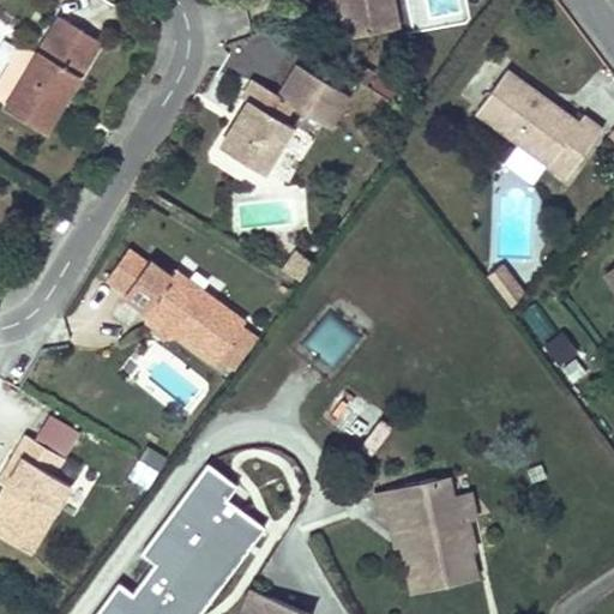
[(398,28),(392,0),(338,0),(342,11),(347,38),(398,28)]
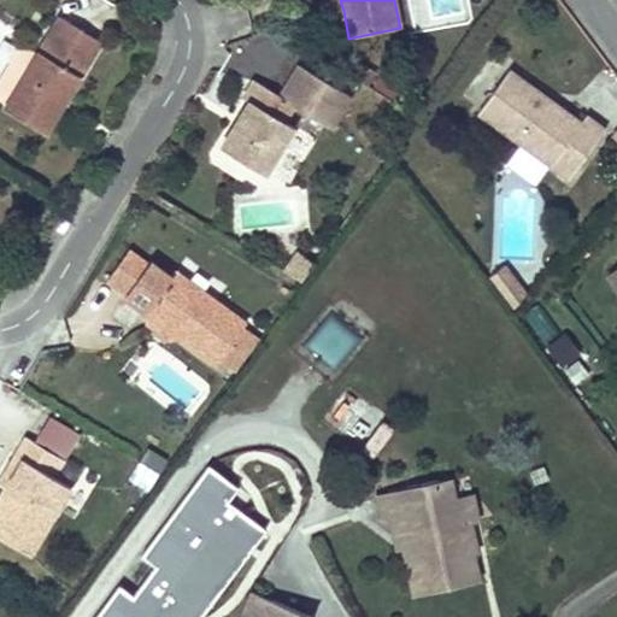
[(65,101),(88,64),(71,54),(84,30),(60,16),(37,53),(27,71),(11,62),(0,78),(0,99),(6,104),(5,107),(47,131),(59,111),(54,107),(59,99),(65,101)]
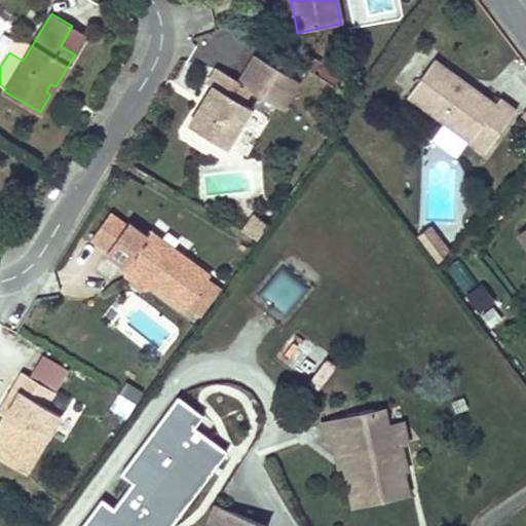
[(75,54),(86,35),(72,26),(61,46),(75,54)]
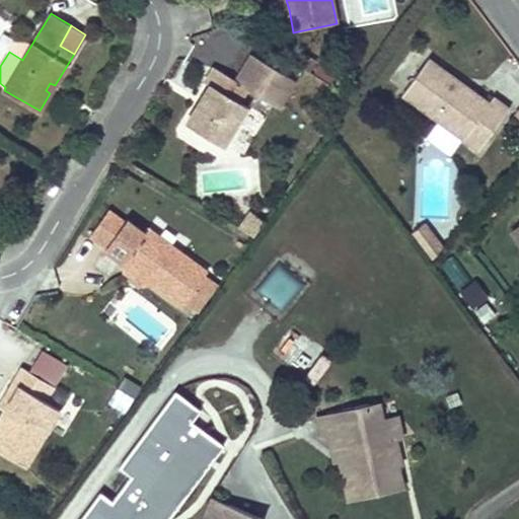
[(22,60),(31,45),(21,39),(15,40),(9,52),(22,60)]
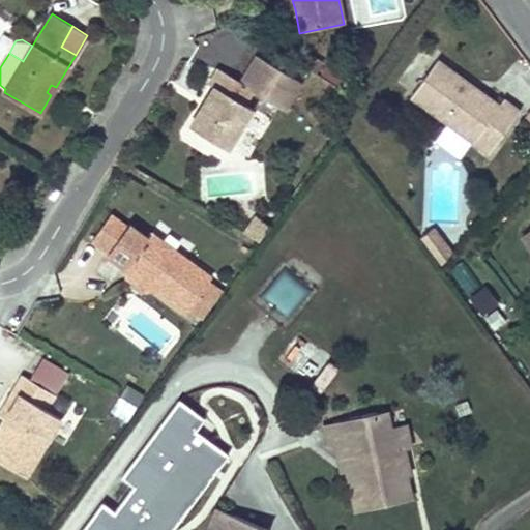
[(316,74),(322,64),(307,55),(301,64),(316,74)]
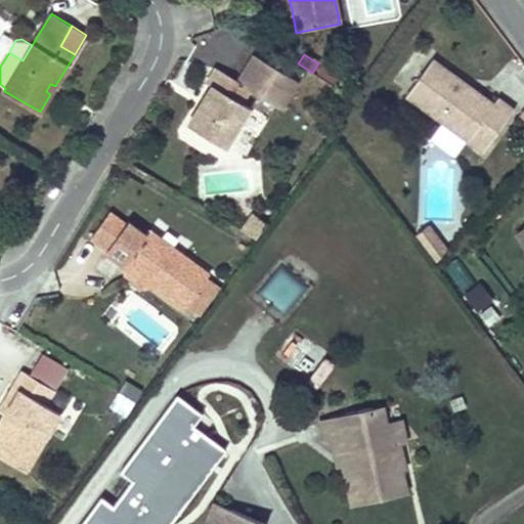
[(250,107),(242,102),(250,89),(281,108),(298,81),(254,55),(238,81),(216,67),(207,82),(212,86),(188,125),(226,147),(250,107)]
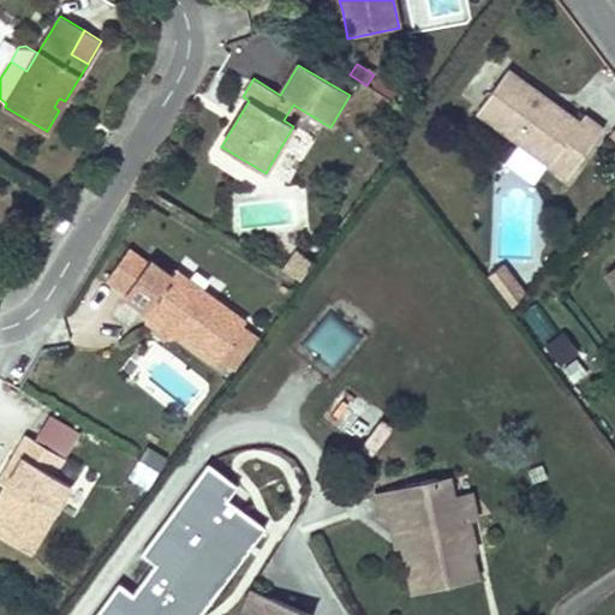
[(579,120),(508,69),(477,111),(567,177),(603,127),(584,114),(579,120)]
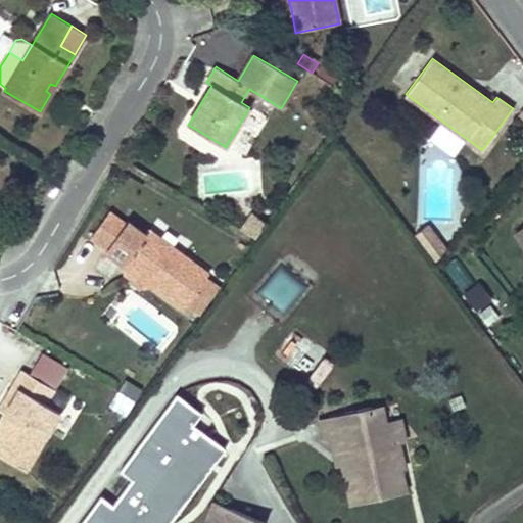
[(50,94),(55,86),(50,84),(46,91),(50,94)]
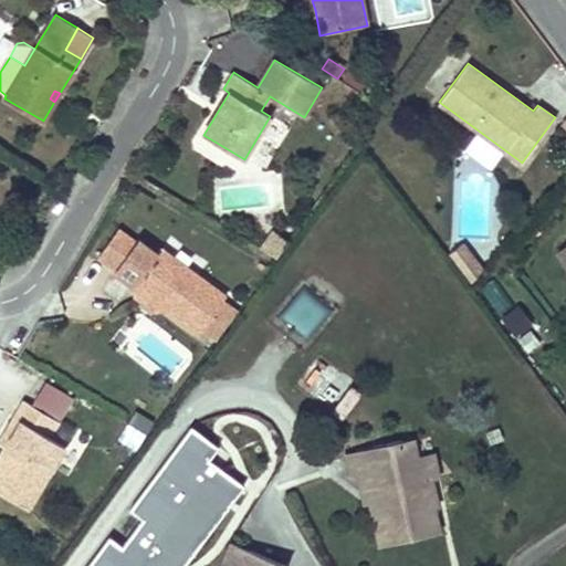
[(226,295),(161,248),(157,253),(138,239),(136,242),(118,229),(98,255),(116,269),(115,271),(135,285),(137,282),(167,305),(165,308),(199,332),(200,329),(226,295)]
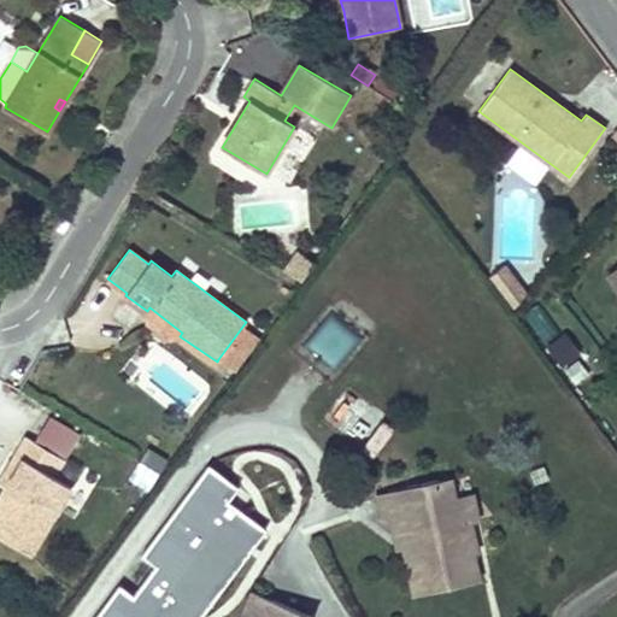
[(281,271),(300,282),(313,260),(294,250),(281,271)]
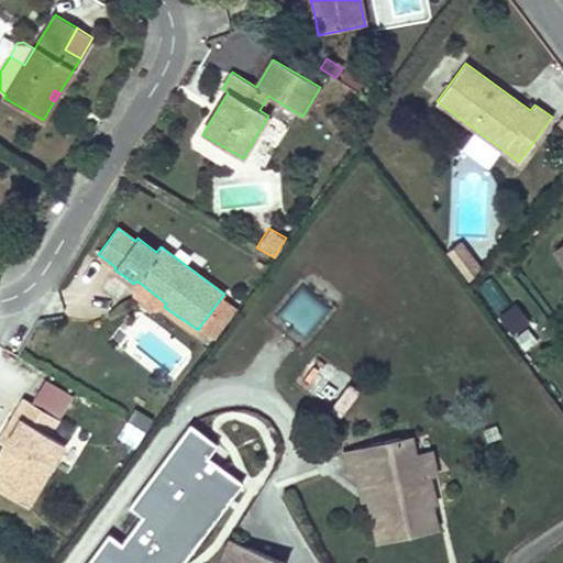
[(481,267),(461,242),(448,252),(470,280),(481,267)]
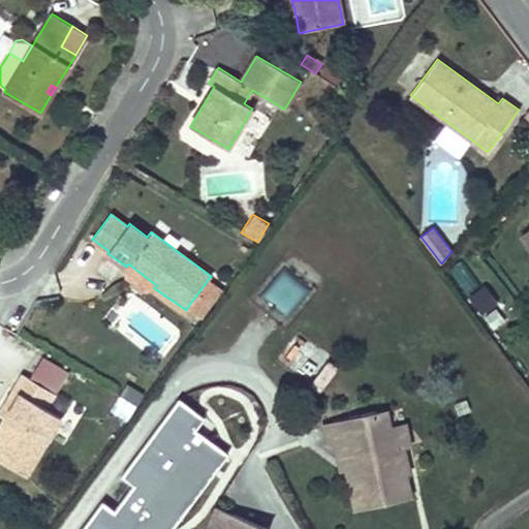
[(448,272),(466,293),(478,283),(461,261),(448,272)]
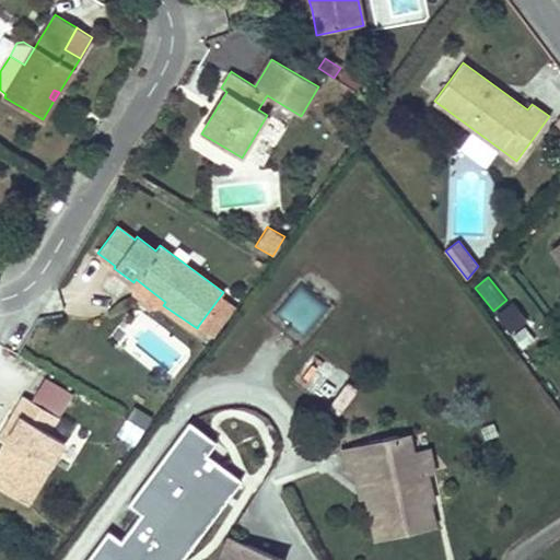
[(165,302),(136,279),(133,282),(135,292),(153,306),(163,305),(165,302)]
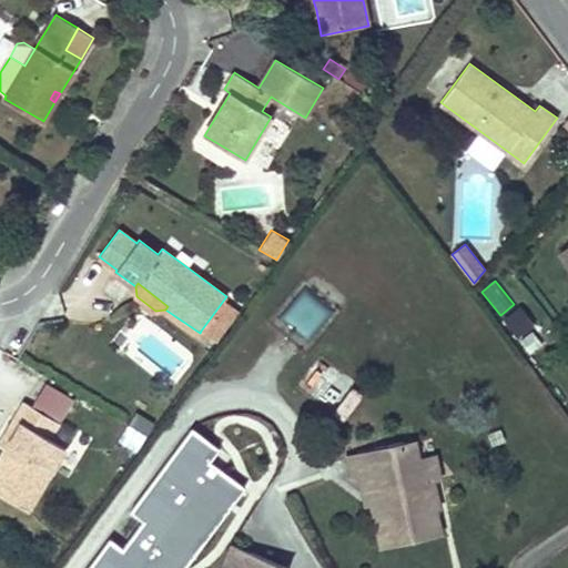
[(304,286),(274,316),(304,345),(334,314),(304,286)]
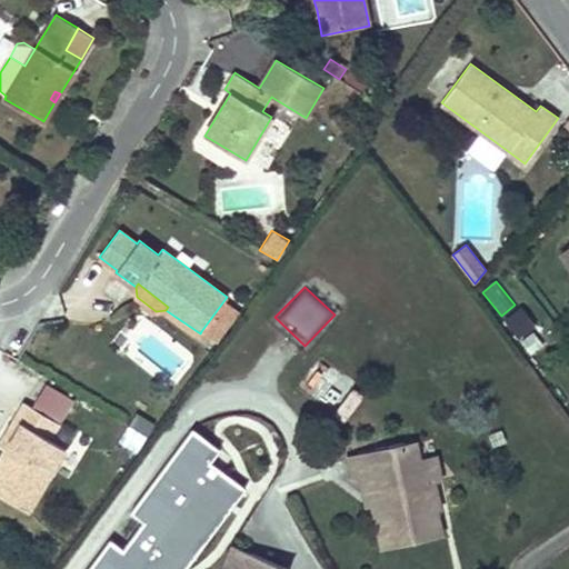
[(216,341),(239,310),(225,300),(201,331),(216,341)]
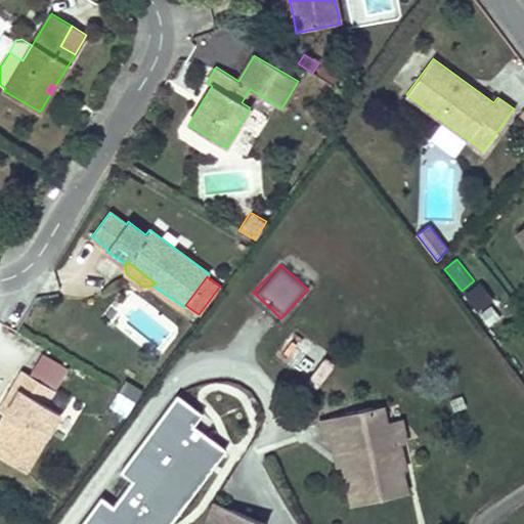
[(477,312),(493,299),(479,280),(462,295),(477,312)]
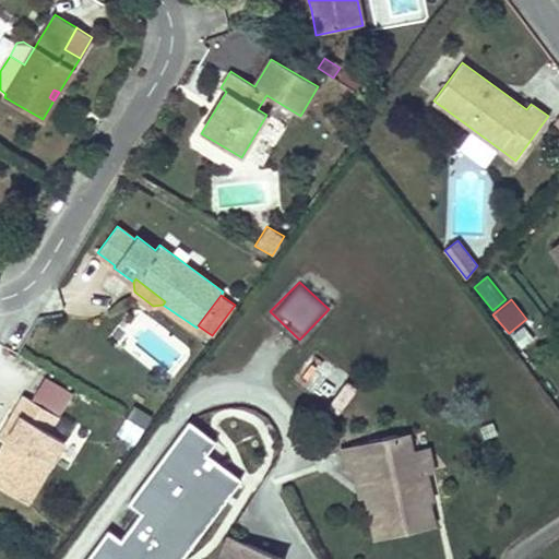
[(0,486),(27,502),(64,440),(48,430),(57,415),(25,395),(15,412),(21,415),(6,441),(0,449),(0,486)]
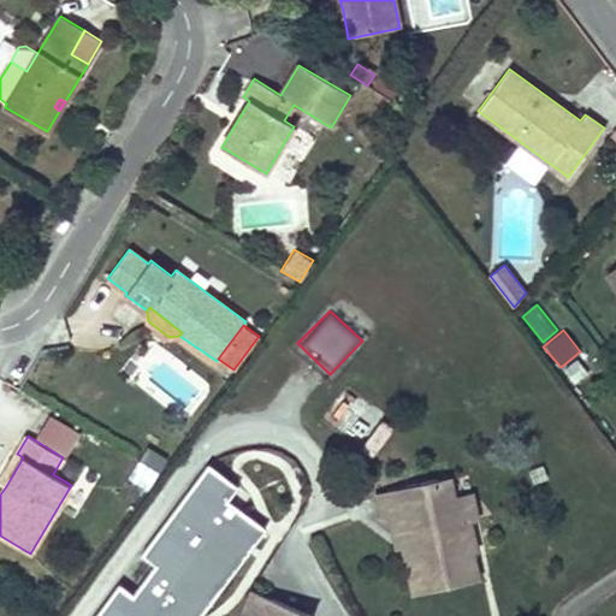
[(141,446),(128,480),(152,489),(164,455),(141,446)]
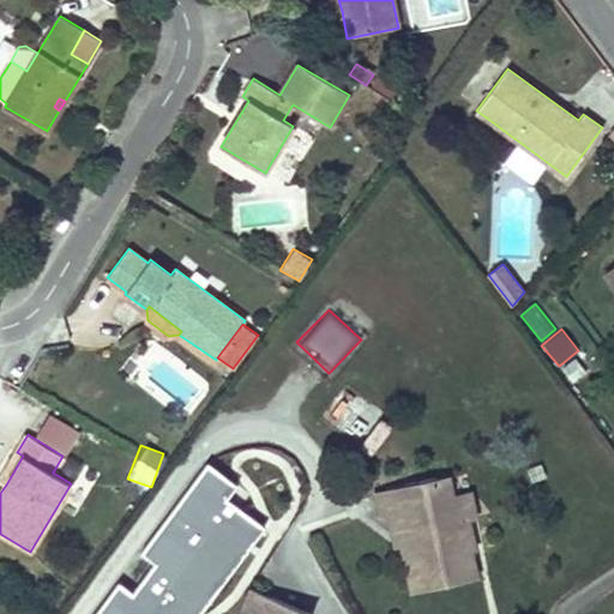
[(0,481),(6,485),(23,456),(17,452),(0,480),(0,481)]
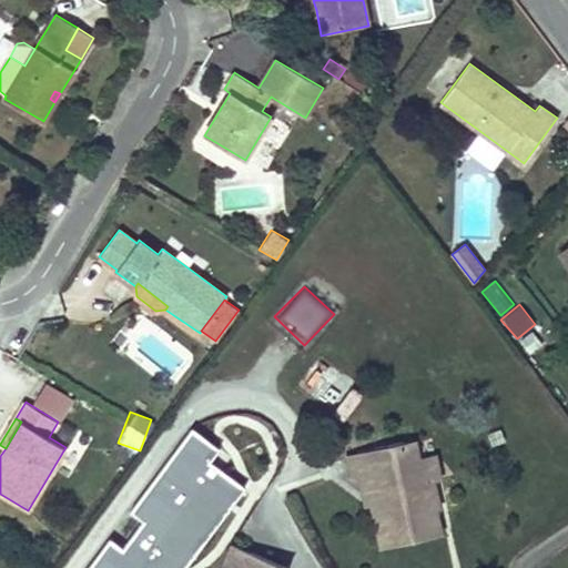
[(188,567),(245,489),(211,466),(221,454),(189,429),(129,513),(137,528),(122,548),(110,540),(89,567),(188,567)]
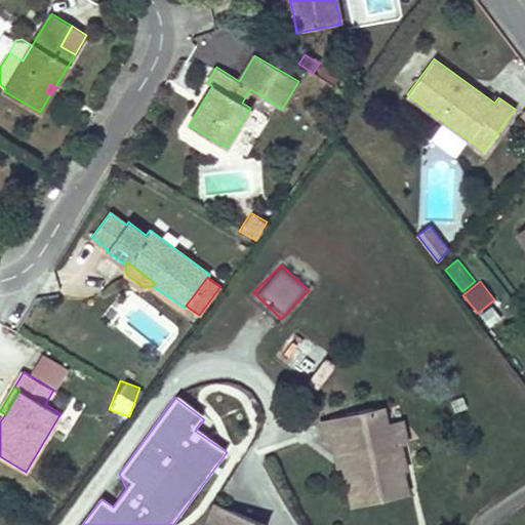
[(401,444),(401,442),(393,444),(388,422),(384,407),(321,421),(325,438),(331,437),(341,434),(348,463),(344,465),(352,503),(408,491),(403,469),(406,468),(401,444)]
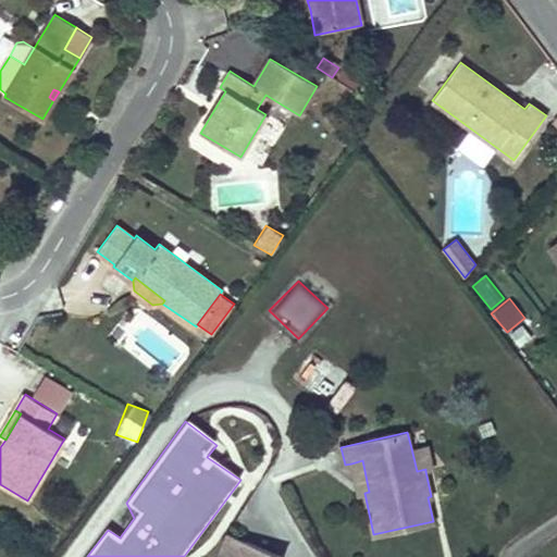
[(432,469),(428,445),(411,448),(417,471),(425,469),(425,471),(432,469)]
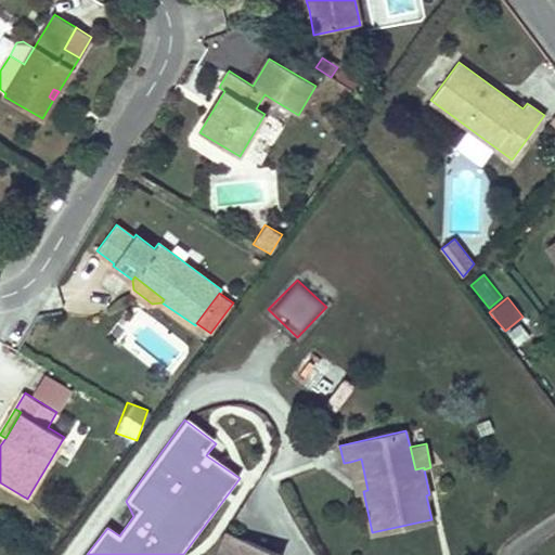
[(361,459),(350,462),(357,492),(363,491),(368,490),(361,459)]
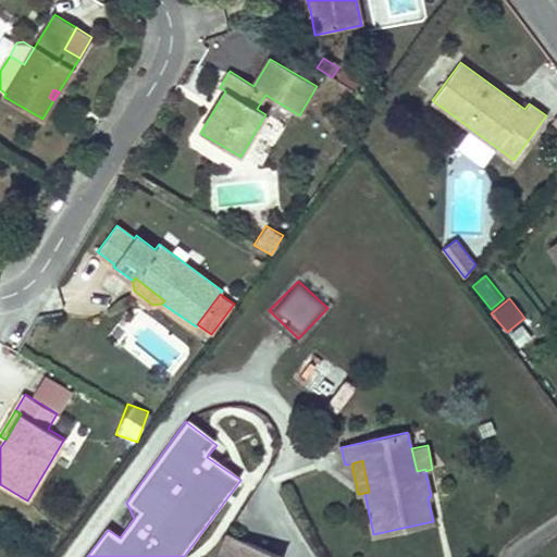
[(282,556),(283,556),(229,532),(219,556),(282,556)]
